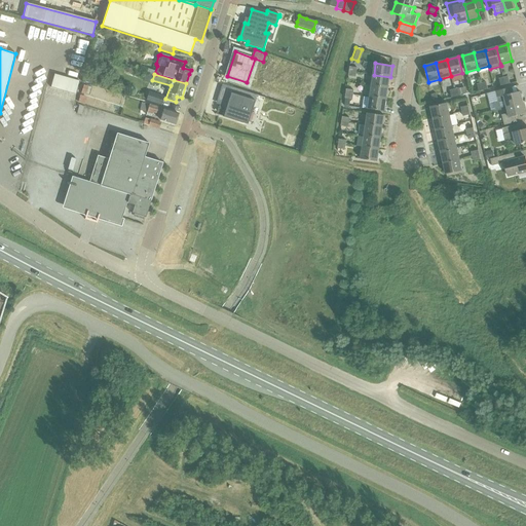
[(58,89),(61,76),(54,75),(51,87),(58,89)]
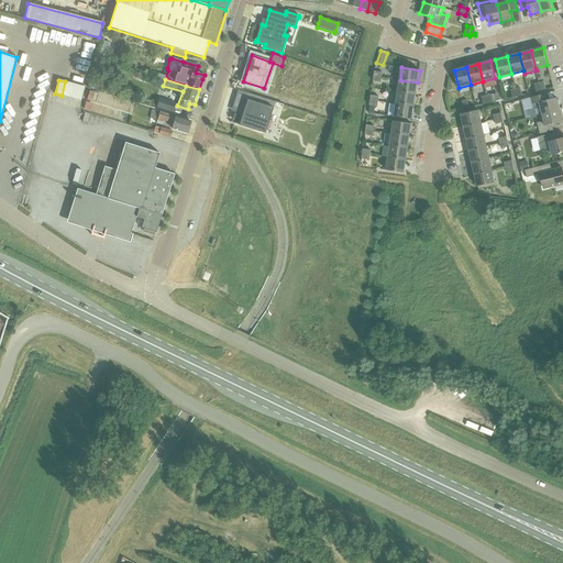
[(418,83),(400,80),(398,92),(416,95),(418,83)]
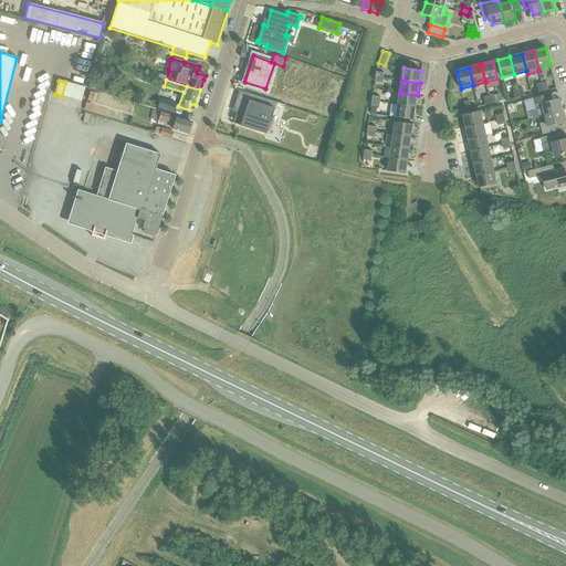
[(69,97),(72,84),(65,82),(62,96),(69,97)]
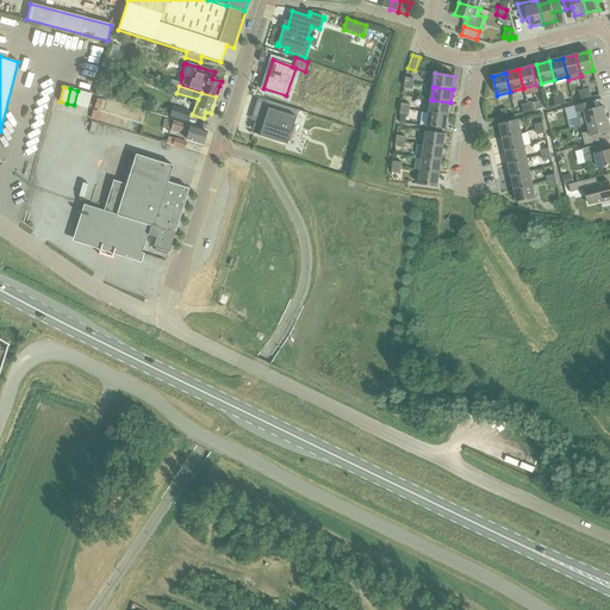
[(81,107),(85,93),(78,91),(74,105),(81,107)]
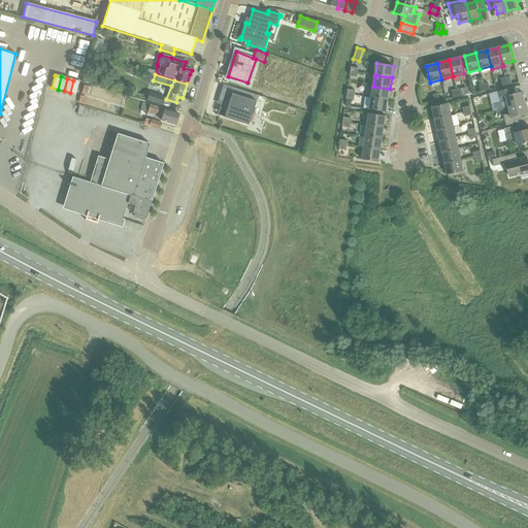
[(77,88),(79,81),(73,80),(70,93),(76,95),(77,88)]
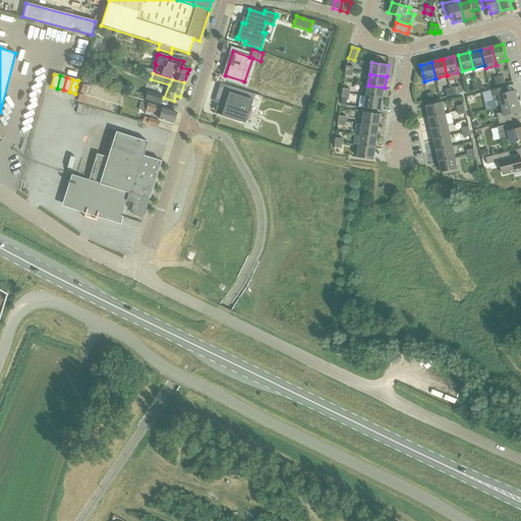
[(385,88),(368,85),(367,97),(384,99),(385,88)]
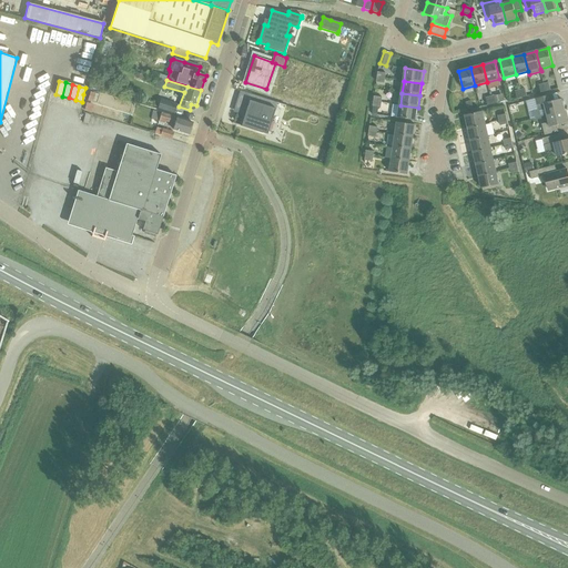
[(536,118),(547,115),(565,111),(561,99),(551,102),(549,95),(536,99),(538,111),(534,112),(536,118)]
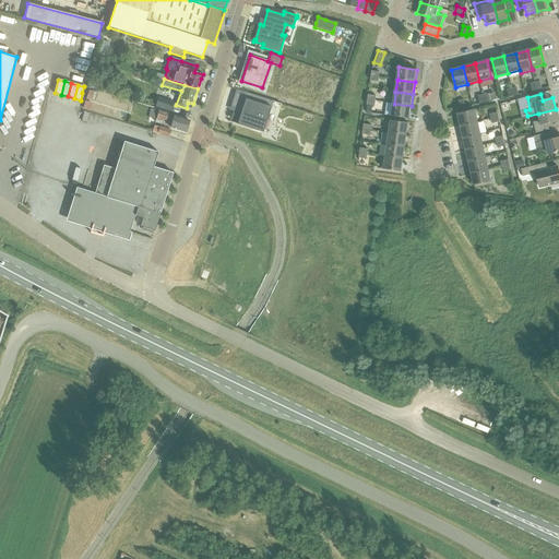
[(171,111),(174,104),(157,98),(155,106),(171,111)]
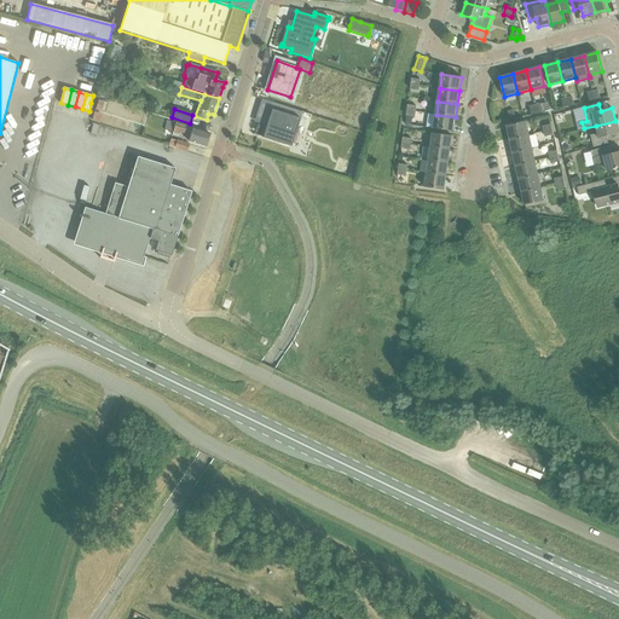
[(291,146),(300,119),(272,110),(262,138),(291,146)]
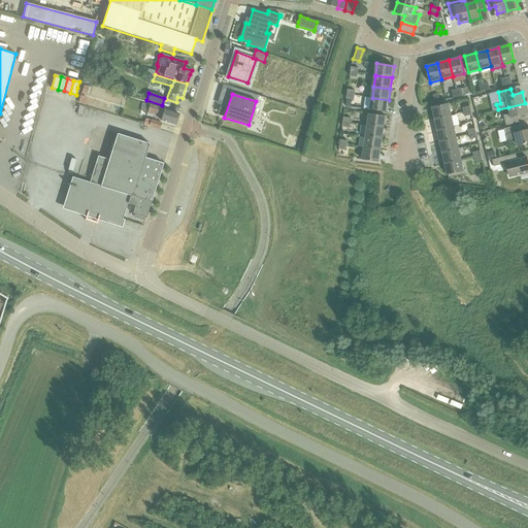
[(389,100),(372,98),(370,109),(387,111),(389,100)]
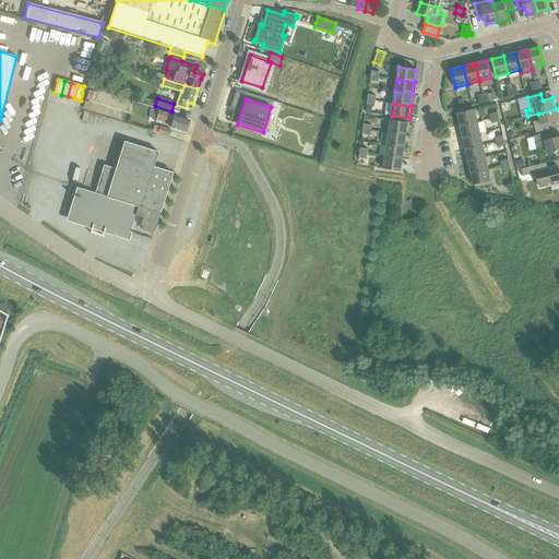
[(170,128),(186,132),(189,121),(158,111),(151,109),(147,118),(156,120),(163,122),(163,120),(171,122),(170,128)]
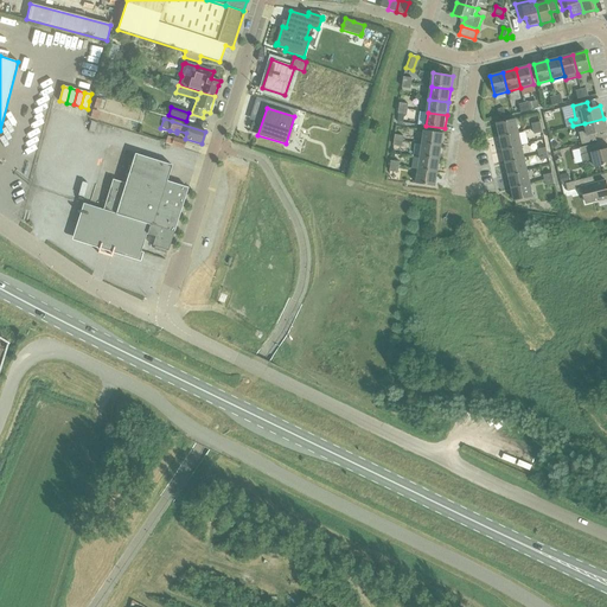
[(500,136),(519,133),(516,119),(497,123),(500,136)]
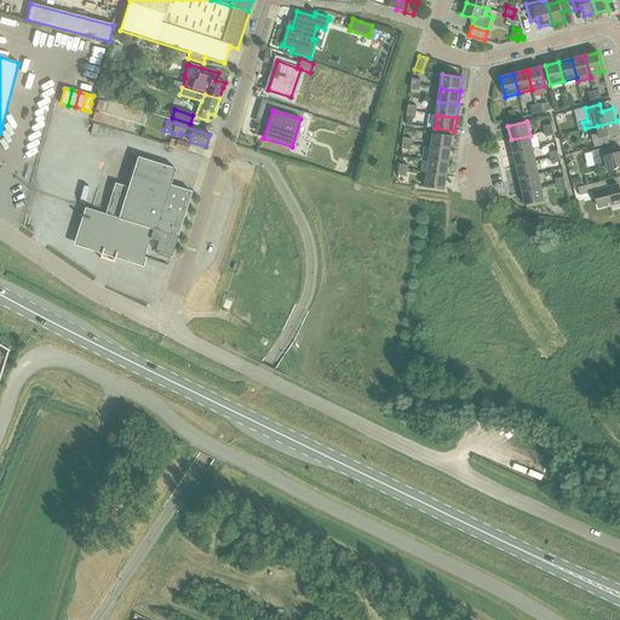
[(616,121),(597,126),(600,133),(591,136),(595,148),(610,144),(608,137),(619,135),(616,121)]
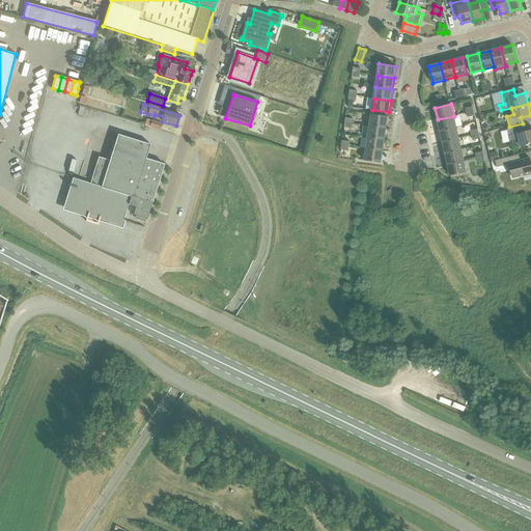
[(371,114),(370,126),(387,129),(388,116),(371,114)]
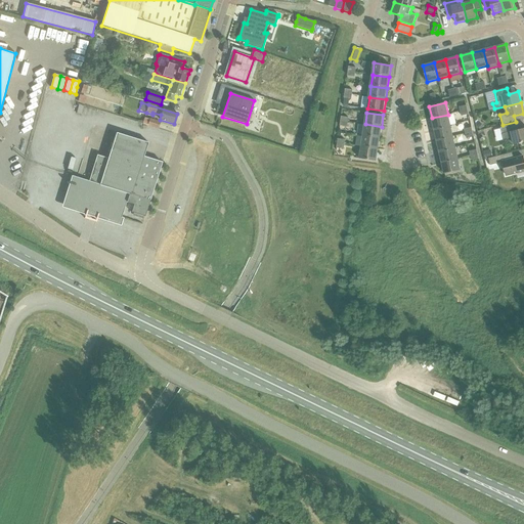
[(450,125),(448,115),(432,118),(434,129),(450,125)]
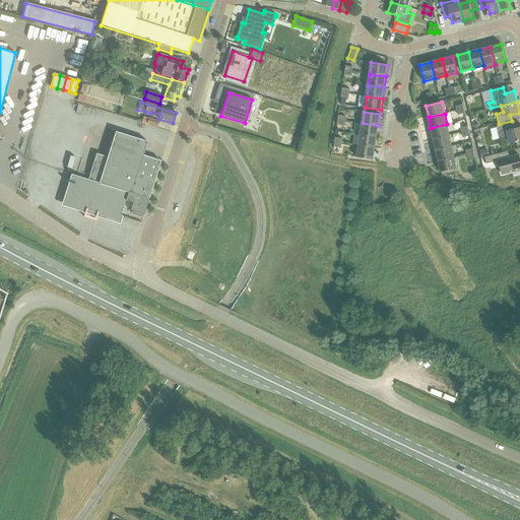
[(158,122),(144,117),(141,123),(156,128),(158,122)]
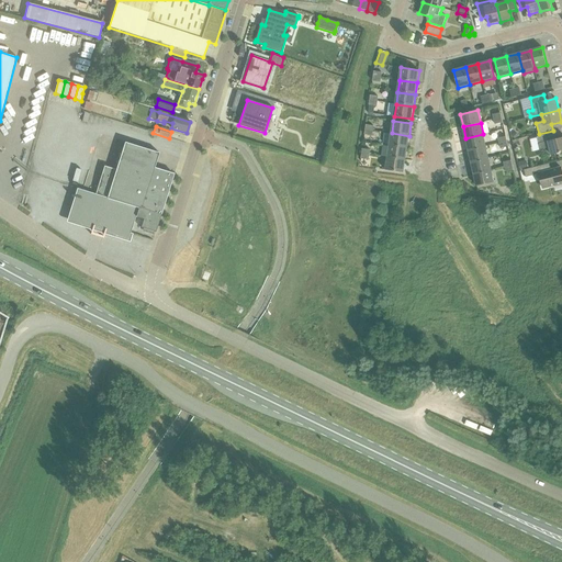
[(551,155),(561,153),(561,137),(560,138),(558,132),(537,137),(540,150),(550,147),(551,155)]
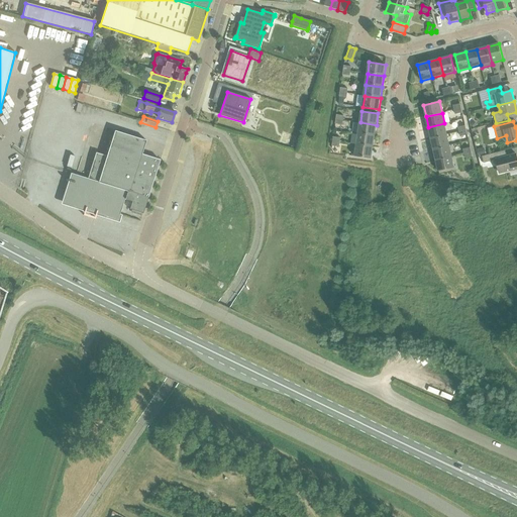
[(377,125),(360,122),(358,133),(375,136),(377,125)]
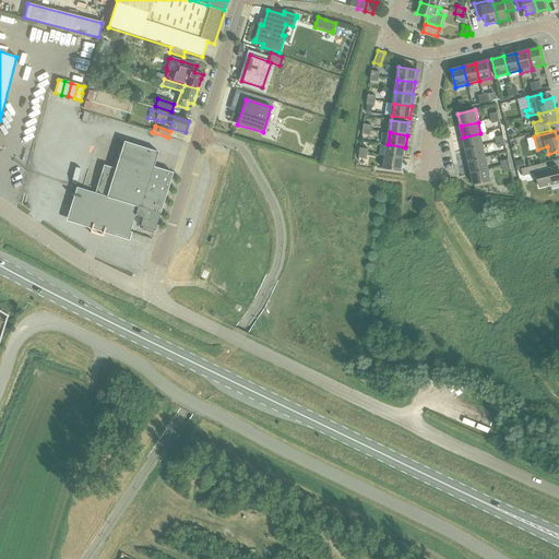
[(480,133),(463,138),(466,150),(484,145),(480,133)]
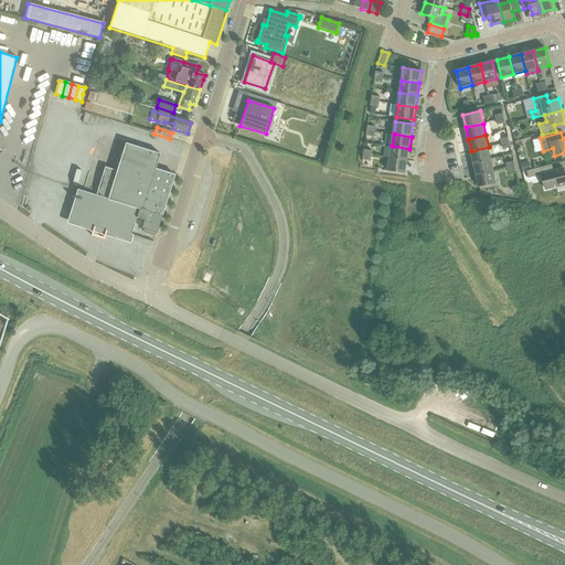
[(157,214),(162,216),(174,174),(155,169),(160,155),(126,144),(117,171),(105,167),(96,195),(80,190),(70,222),(129,241),(136,219),(137,219),(139,209),(156,214),(156,213),(157,213),(157,214)]
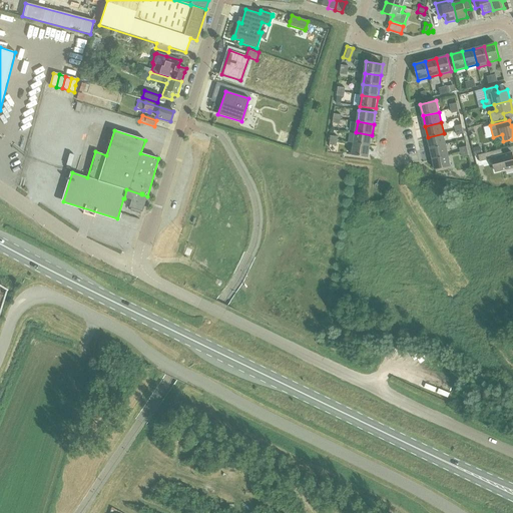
[(356,132),(354,143),(370,146),(372,135),(356,132)]
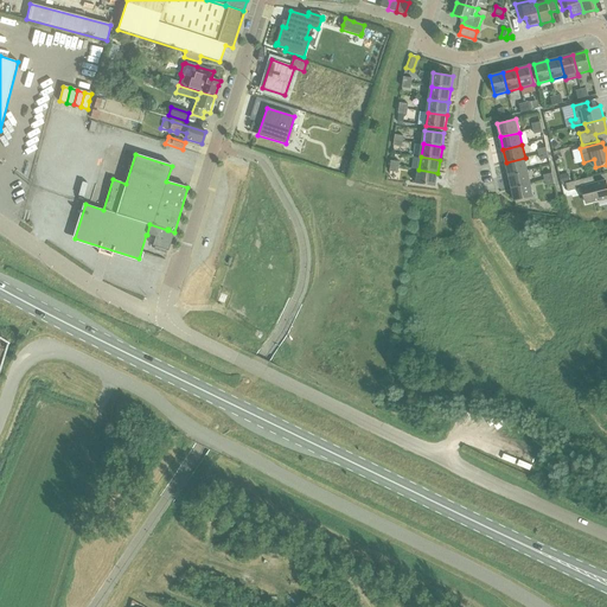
[(528,171),(525,158),(506,163),(509,174),(528,171)]
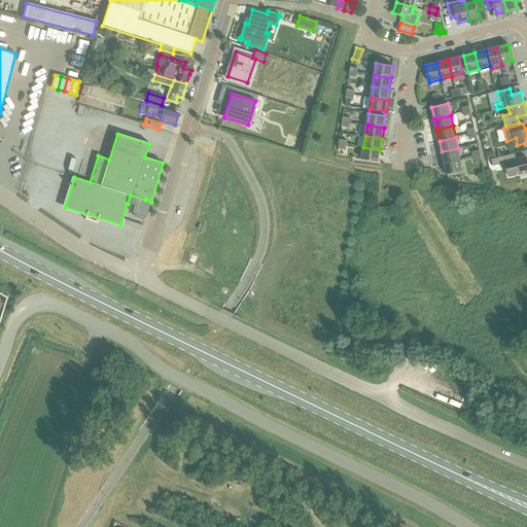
[(380,150),(363,147),(362,160),(379,162),(380,150)]
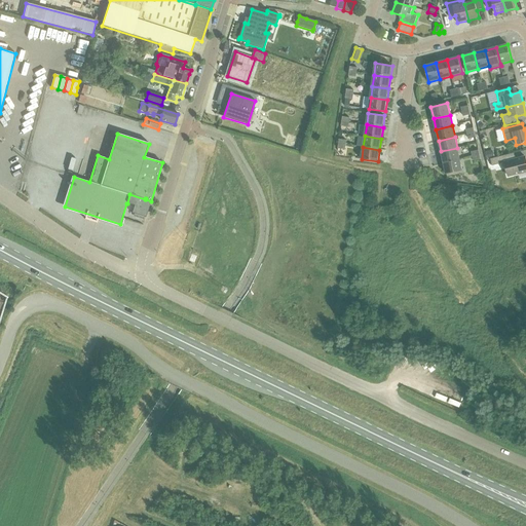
[(457,148),(441,151),(444,162),(460,159),(457,148)]
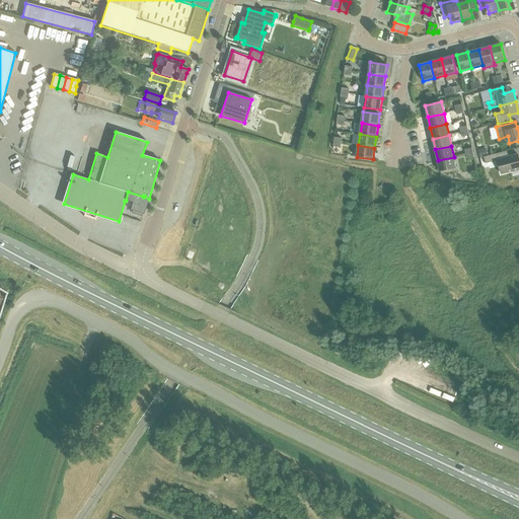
[(479,149),(480,156),(489,155),(487,148),(479,149)]
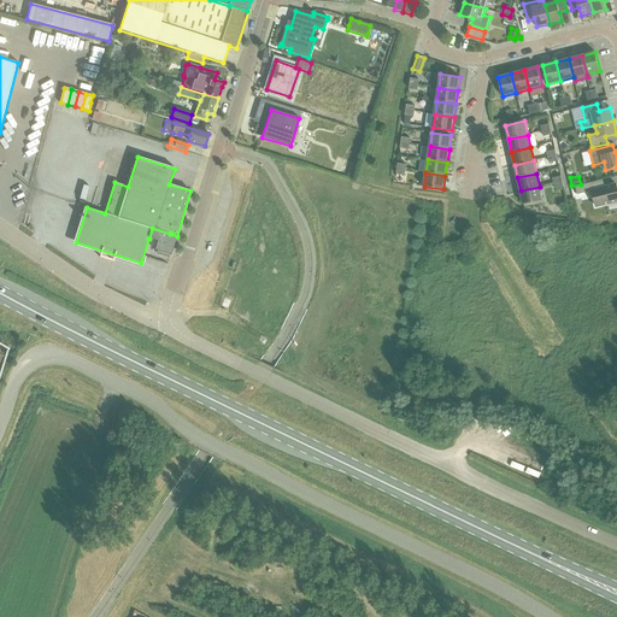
[(597,206),(616,201),(616,186),(616,184),(599,188),(598,181),(575,187),(577,194),(592,191),(597,206)]
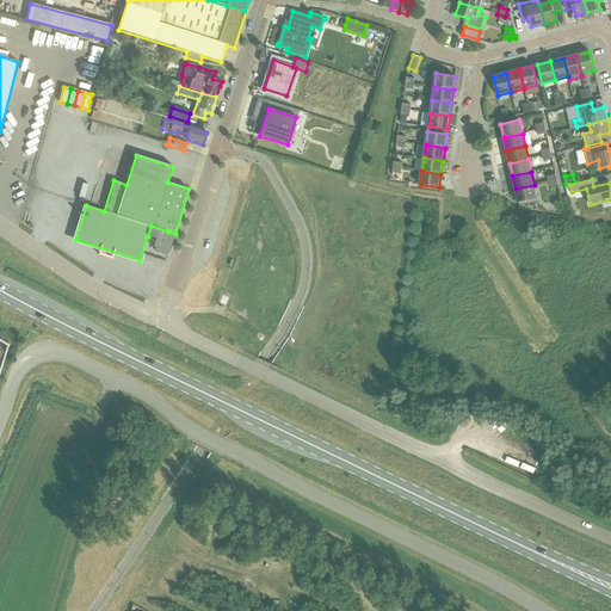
[(535,185),(516,189),(518,203),(537,198),(535,185)]
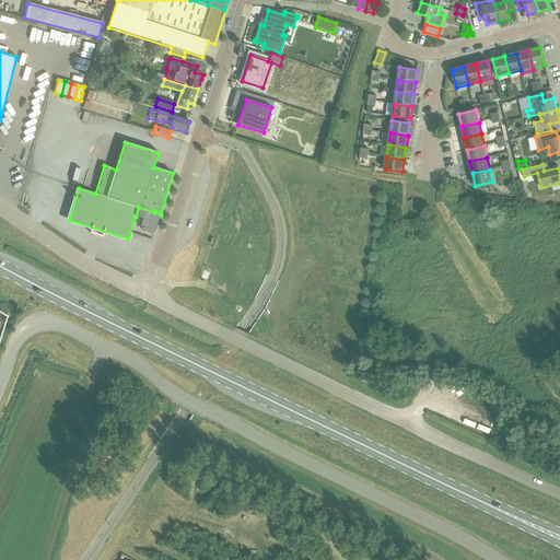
[(138,207),(136,217),(142,219),(140,226),(147,229),(146,232),(152,233),(153,231),(155,232),(161,214),(155,212),(155,211),(154,211),(154,212),(138,207)]
